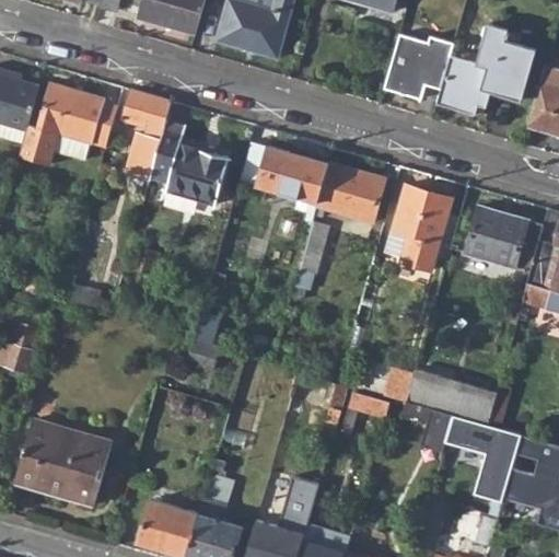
[(102,0),(101,9),(116,13),(119,0),(102,0)]
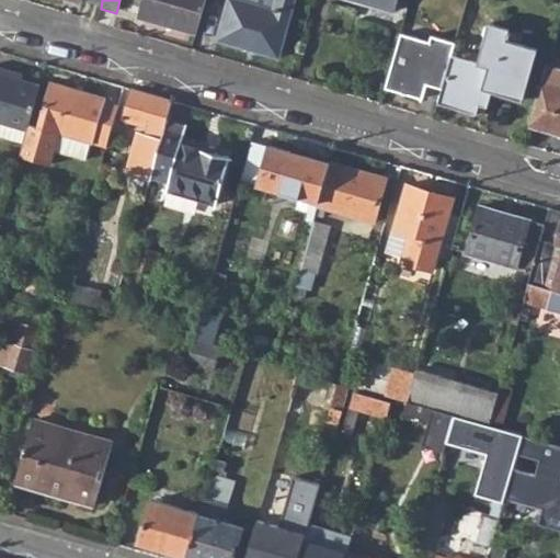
[(144,0),(138,19),(196,35),(206,0),(144,0)]
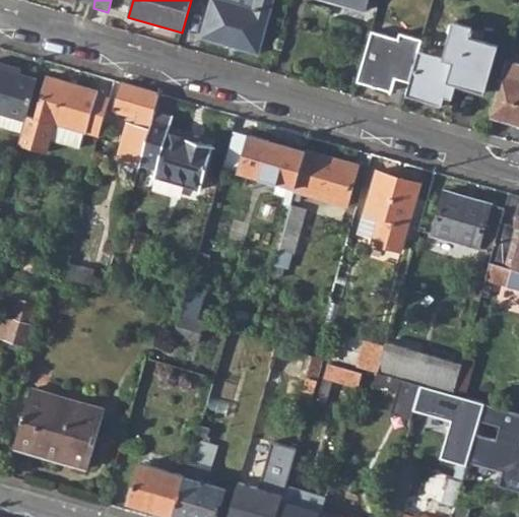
[(211,0),(200,40),(258,57),(275,1),(271,0),(213,0),(211,0)]
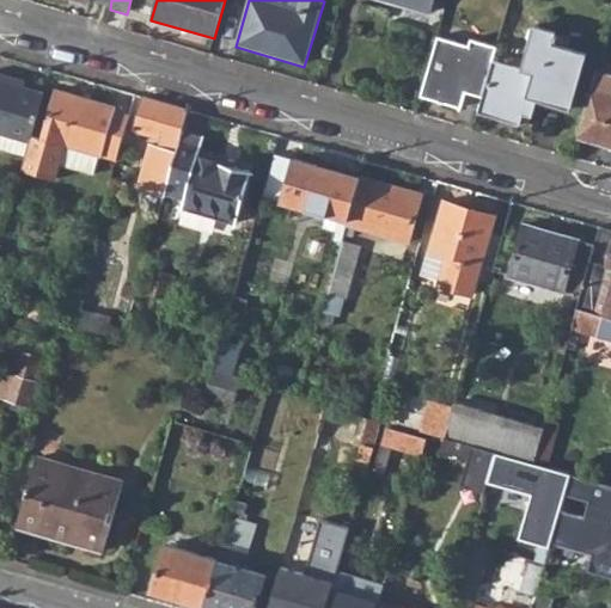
[(374,0),(428,14),(432,0),(374,0)]
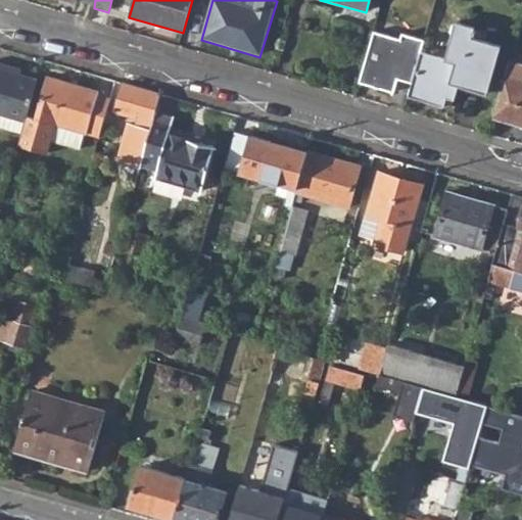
[(408,99),(442,109),(444,100),(452,102),(457,88),(485,96),(499,49),(470,40),(473,30),(455,24),(444,60),(421,54),(413,84),(408,99)]
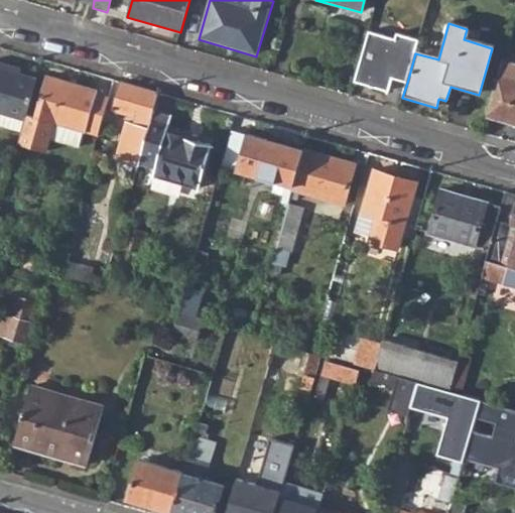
[(368,32),(354,83),(385,92),(389,78),(407,83),(415,53),(418,40),(396,34),(394,40),(368,32)]
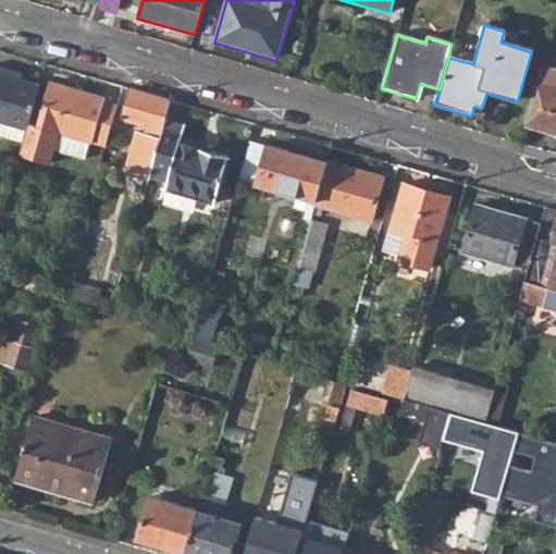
[(526,128),(555,136),(555,69),(543,65),(526,128)]
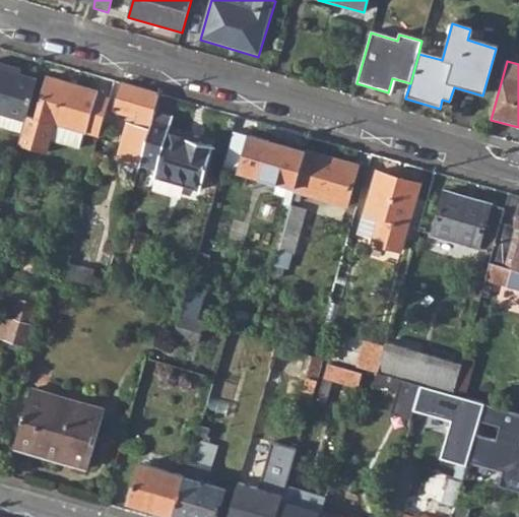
[(0,113),(25,122),(26,117),(37,81),(19,77),(20,71),(0,64),(0,113)]
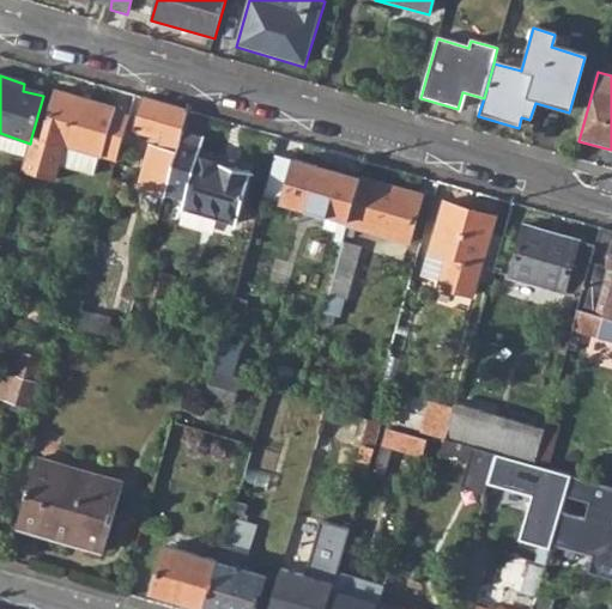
[(58,93),(43,141),(31,138),(30,144),(25,158),(22,171),(55,182),(64,147),(116,163),(129,116),(113,113),(114,109),(58,93)]
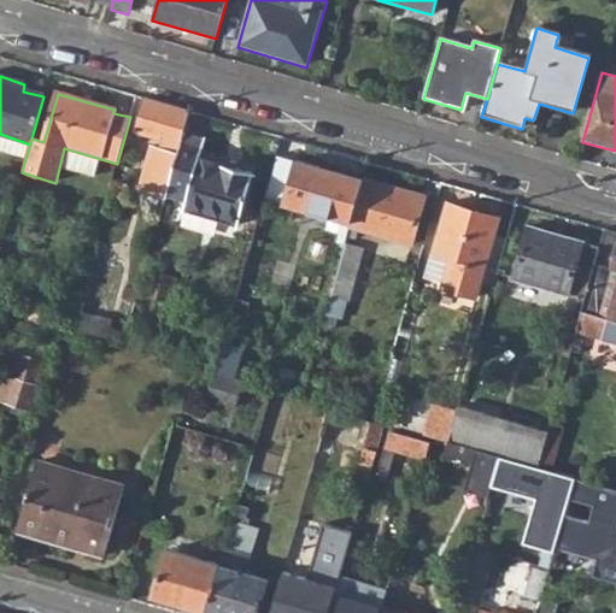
[(140,186),(164,193),(182,136),(188,113),(145,101),(135,137),(142,140),(145,134),(162,139),(158,149),(152,147),(140,186)]
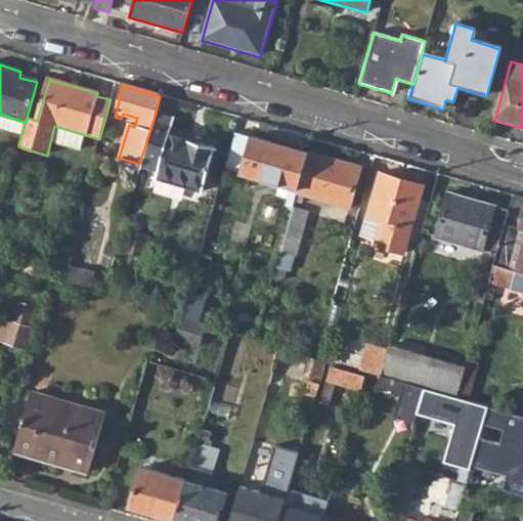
[(26,123),(0,114),(0,127),(22,135),(26,123)]
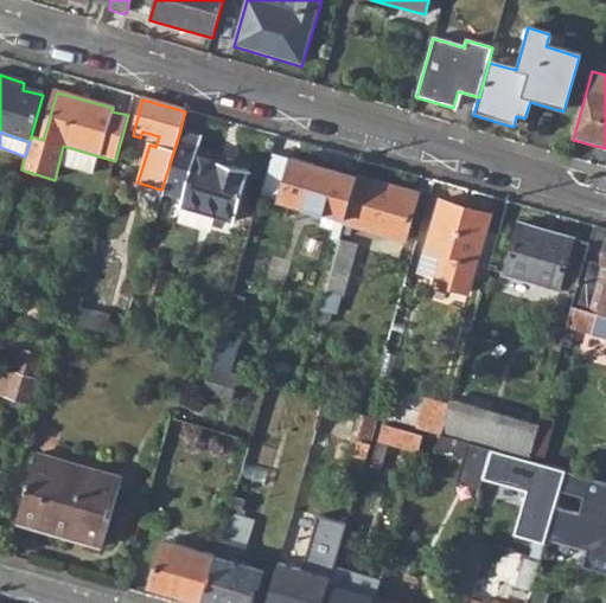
[(201,140),(179,134),(161,190),(159,200),(235,222),(249,172),(218,162),(221,159),(197,152),(201,140)]
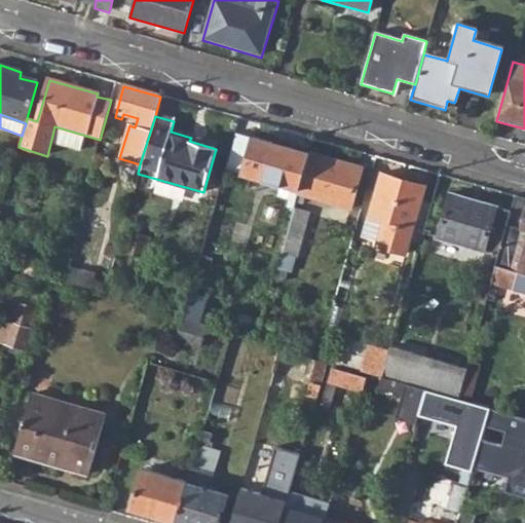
[(286,208),(293,211),(294,210),(296,202),(310,155),(253,139),(241,177),(290,191),(286,208)]
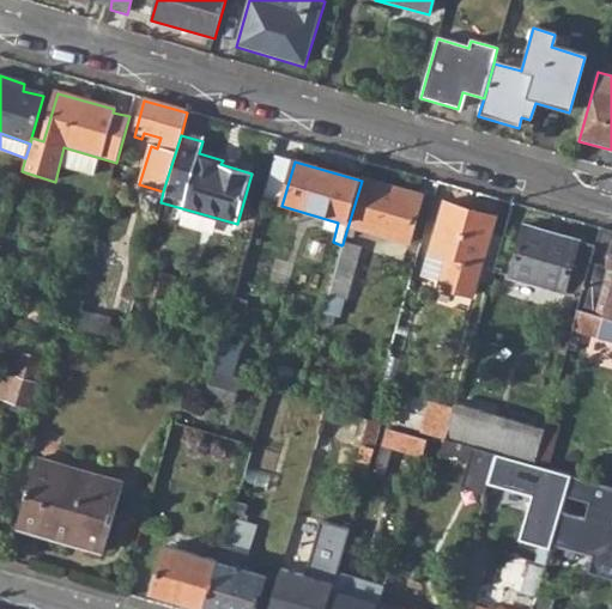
[(362,181),(345,236),(353,239),(357,230),(408,244),(422,199),(362,181)]
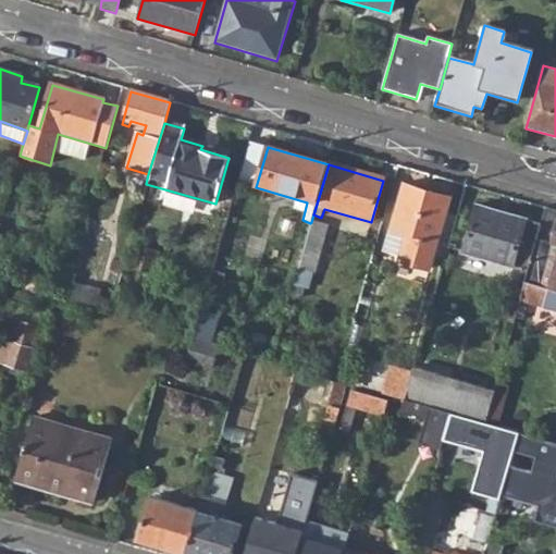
[(397,260),(431,270),(452,200),(404,187),(390,231),(405,235),(397,260)]
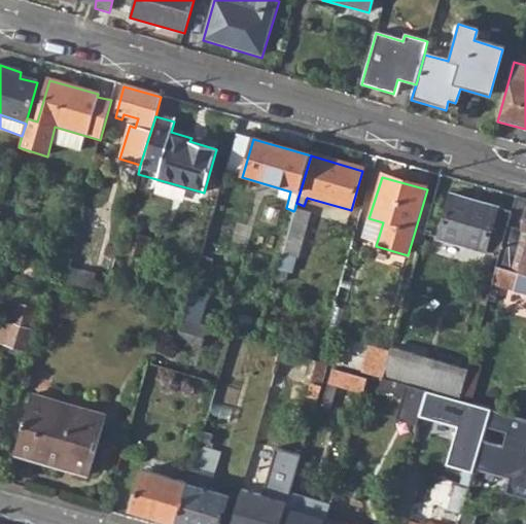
[(488,274),(493,277),(511,213),(452,197),(440,240),(492,256),(488,274)]
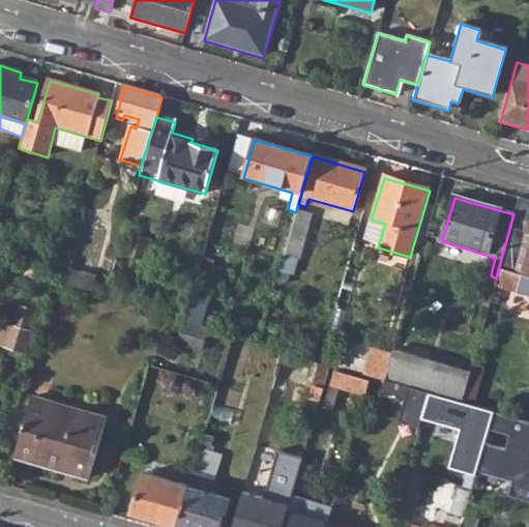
[(501,287),(528,295),(528,202),(518,199),(513,214),(496,279),(492,291),(498,294),(501,287)]
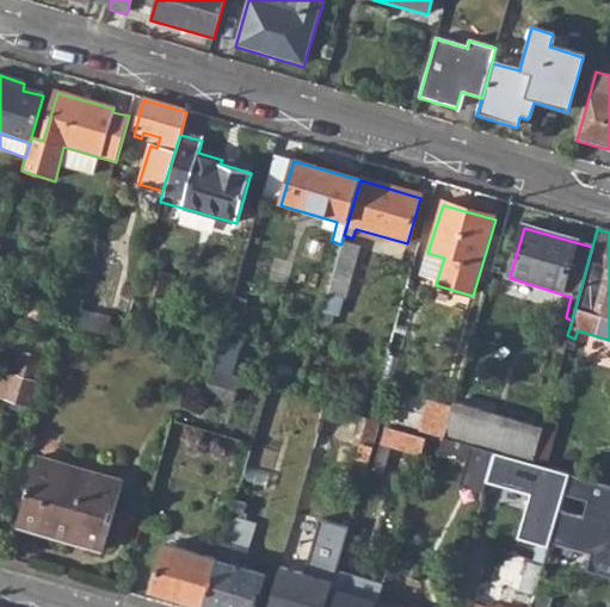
[(358,249),(342,243),(340,245),(326,295),(343,299),(358,249)]
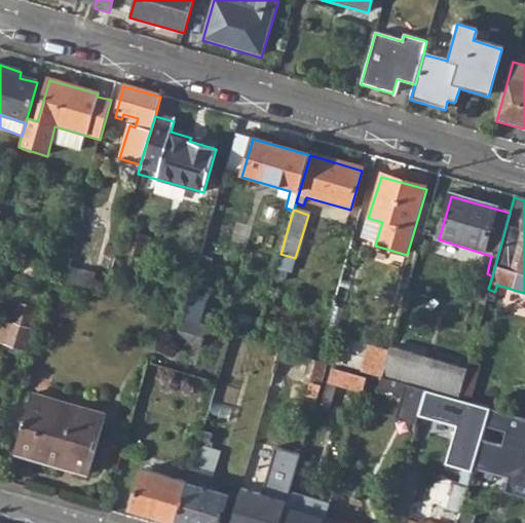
[(103,254),(114,259),(116,248),(106,245),(103,254)]
